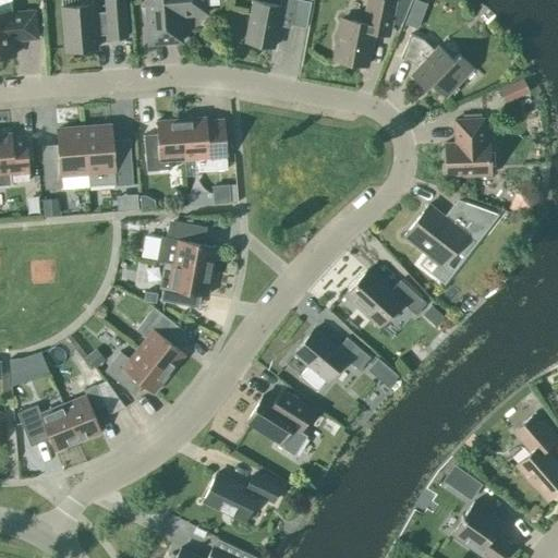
[(0,0),(0,56),(14,55),(13,38),(19,37),(19,39),(37,38),(35,11),(11,13),(10,0),(0,0)]
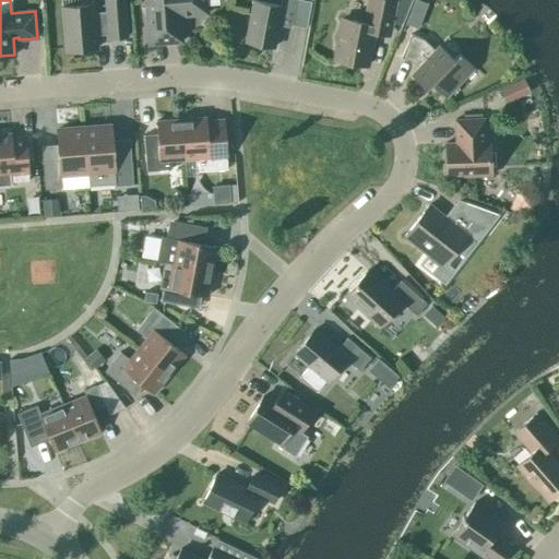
[(66,50),(96,48),(95,33),(108,32),(109,38),(127,37),(123,0),(105,0),(107,13),(94,14),(93,4),(62,8),(66,50)]
